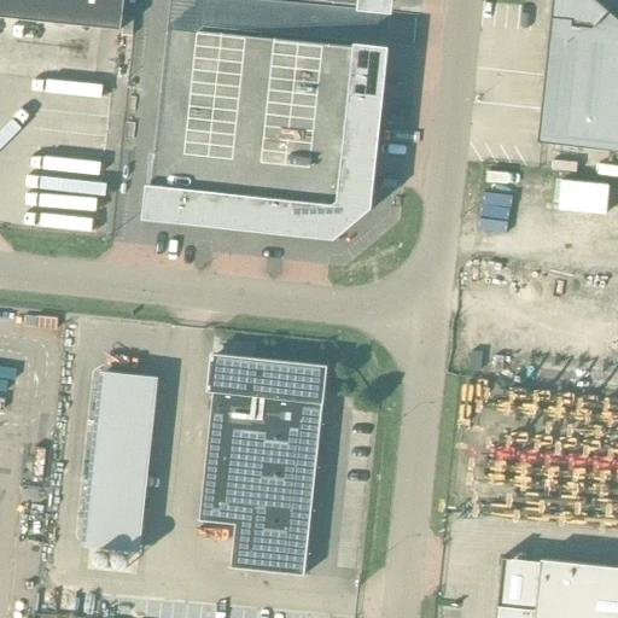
[(0,0),(0,16),(122,29),(124,0),(0,0)]
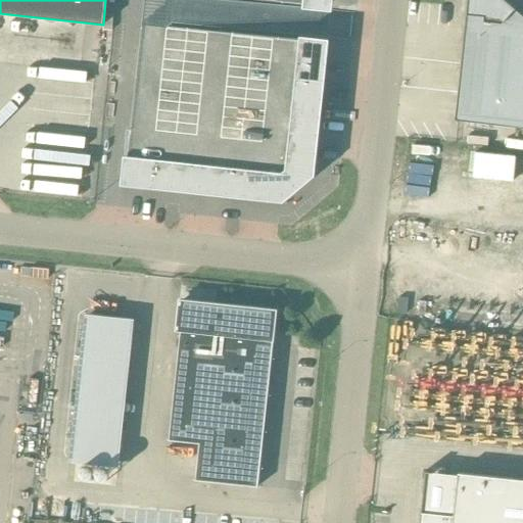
[(522,13),(507,0),(467,0),(466,15),(456,117),(456,116),(455,121),(459,121),(522,127),(522,13)]
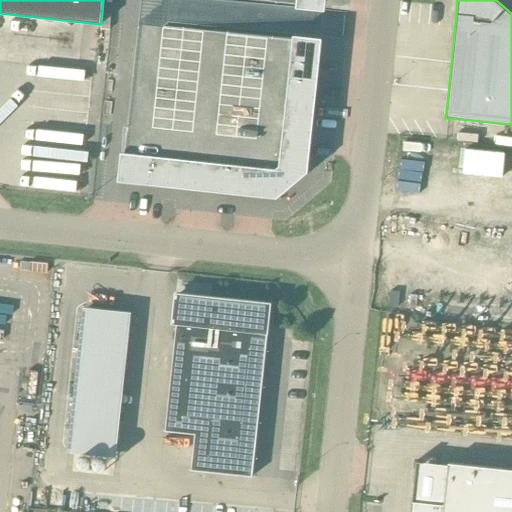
[(276,193),(305,170),(318,41),(293,39),(140,22),(126,151),(123,175),(124,175),(124,177),(125,177),(276,193)]
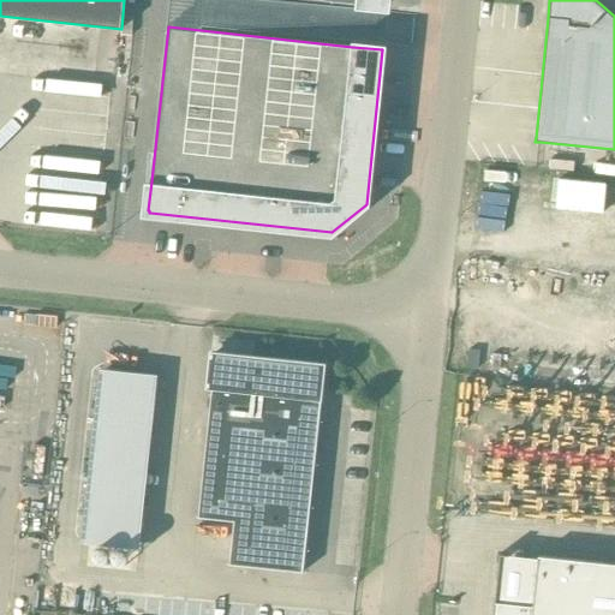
[(326,364),(254,357),(216,352),(198,518),(234,521),(230,565),(304,573),(322,402),(320,402),(321,401),(322,401),(326,364)]
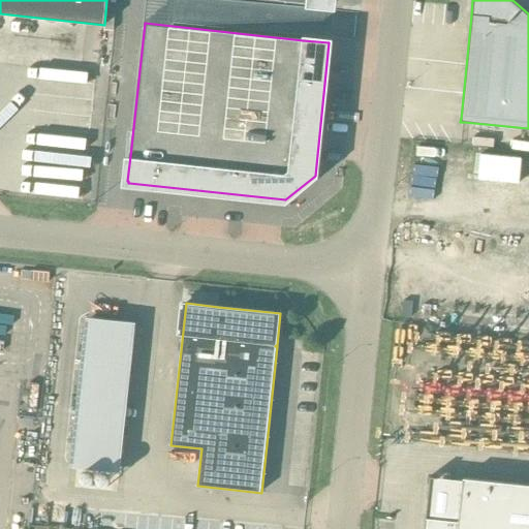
[(134,321),(86,317),(70,467),(121,472),(134,321)]
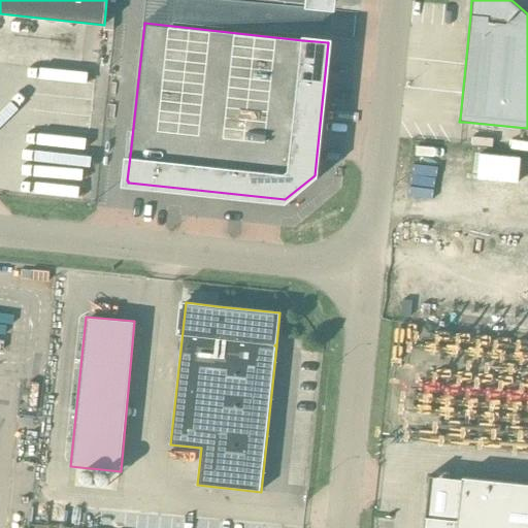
[(426,517),(424,527),(527,527),(527,484),(463,477),(458,520),(426,517)]
